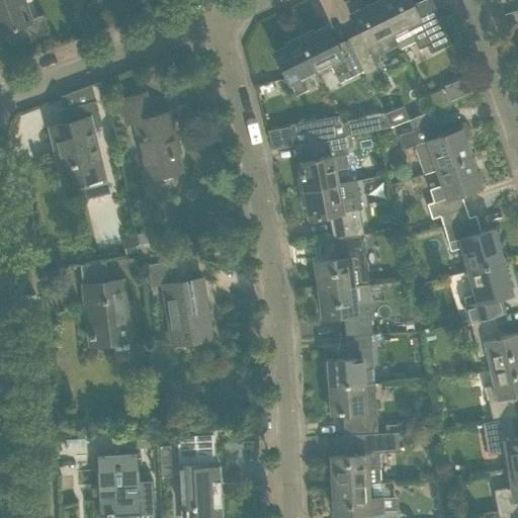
[(0,0),(0,33),(4,32),(8,45),(49,30),(42,14),(31,18),(23,0),(0,0)]
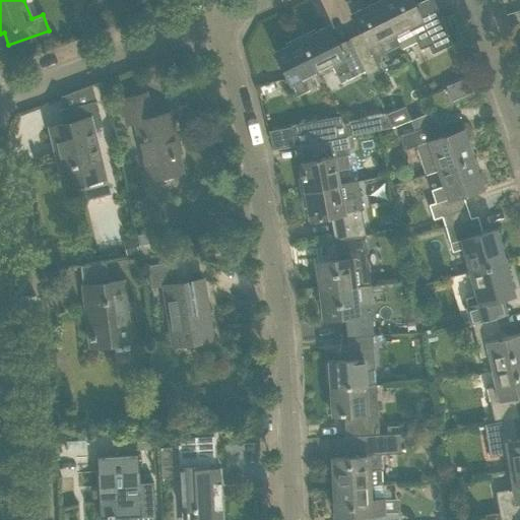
[(410,0),(379,0),(378,1),(399,45),(400,47),(416,40),(419,49),(428,45),(432,53),(452,44),(450,40),(432,0),(424,0),(413,5),(410,0)]
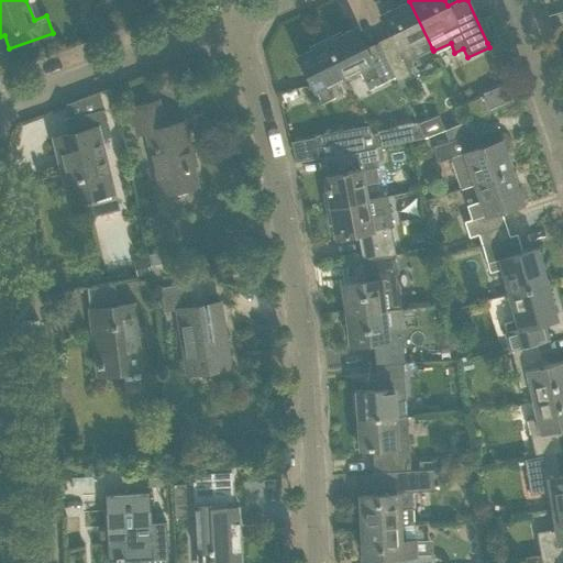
[(432,48),(409,1),(379,15),(393,42),(381,48),(394,77),(396,81),(409,75),(404,63),(432,48)]
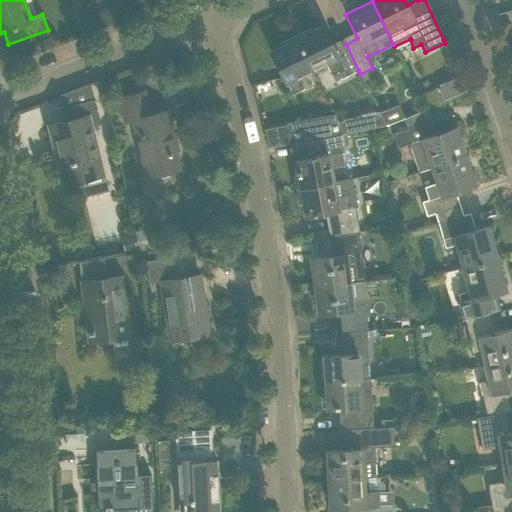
[(322,26),(296,38),(312,69),(325,62),(332,75),(343,70),(347,76),(358,70),(346,44),(334,49),(322,26)]
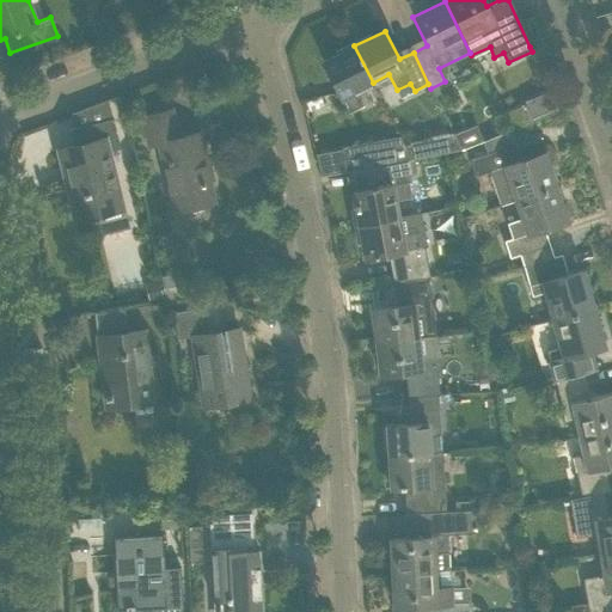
[(373,83),(354,46),(323,61),(348,114),(363,105),(356,91),(373,83)]
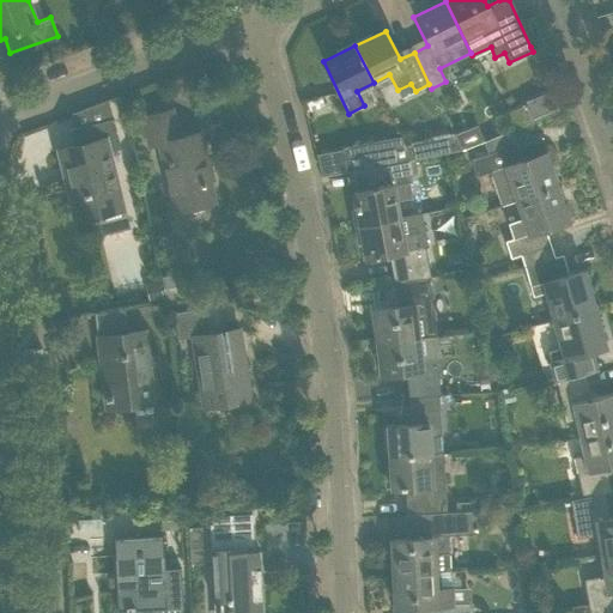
[(526,104),(504,114),(502,115),(508,132),(533,121),(526,104)]
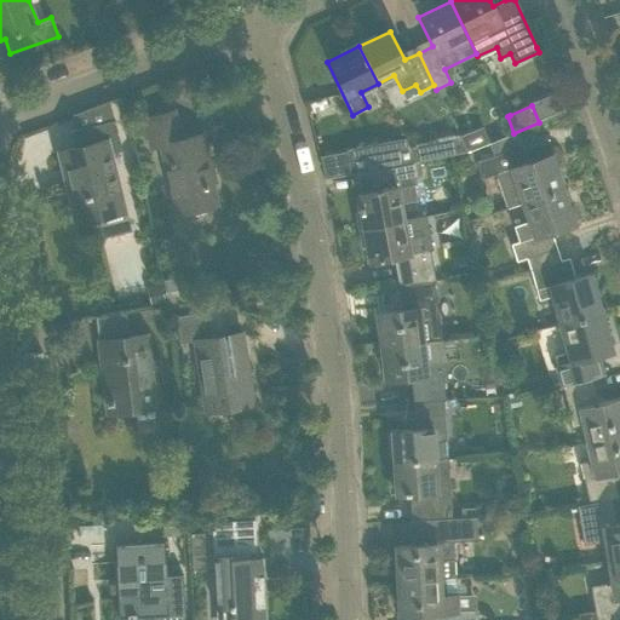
[(177,214),(193,211),(217,205),(211,183),(214,182),(202,133),(182,139),(174,110),(143,119),(150,150),(161,148),(177,214)]
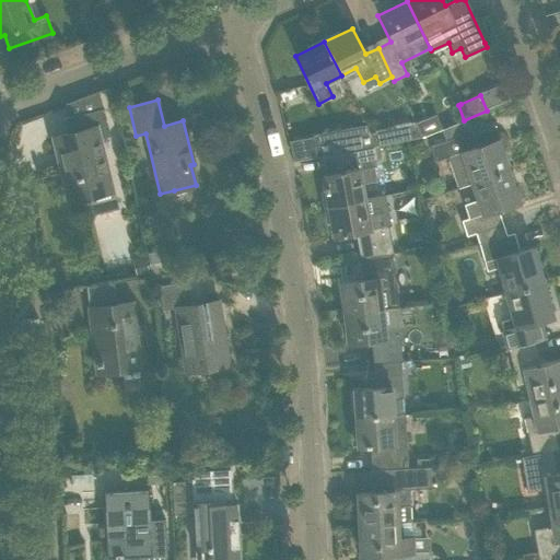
[(65,119),(68,133),(54,137),(69,201),(90,196),(93,212),(116,207),(113,190),(111,191),(97,138),(108,136),(109,136),(103,108),(62,118),(63,119),(65,119)]
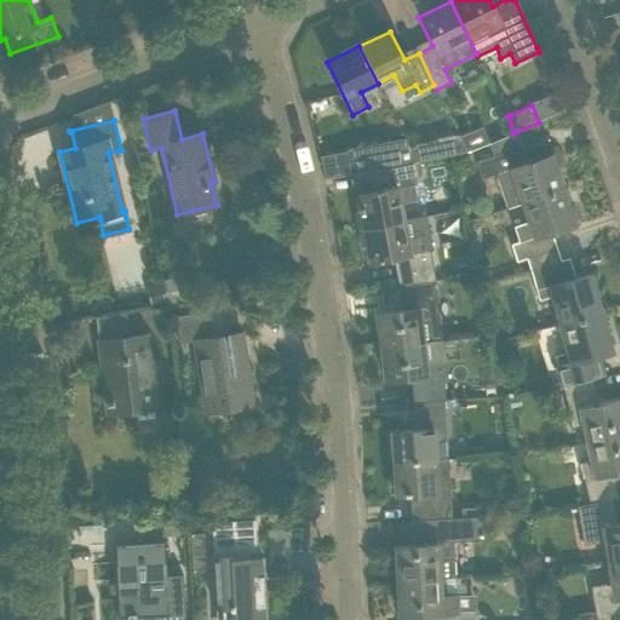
[(349,156),(352,173),(357,172),(375,170),(382,168),(391,166),(413,162),(415,162),(407,145),(349,156)]
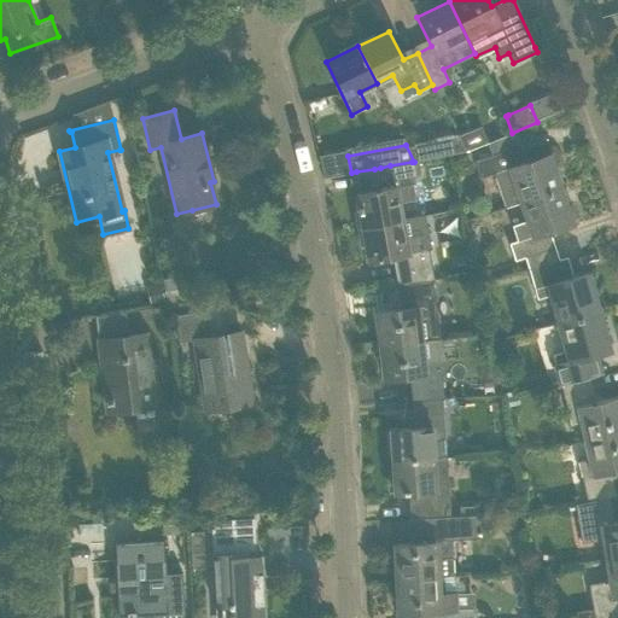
[(519,164),(514,147),(473,162),(479,178),(494,174),(505,208),(520,202),(560,188),(548,155),(519,164)]
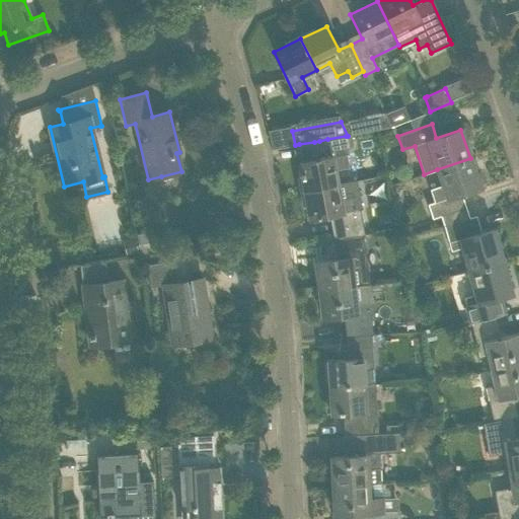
[(322,158),(318,159),(298,162),(303,191),(337,184),(335,170),(349,167),(346,155),(350,154),(346,136),(327,139),(319,141),(322,158)]
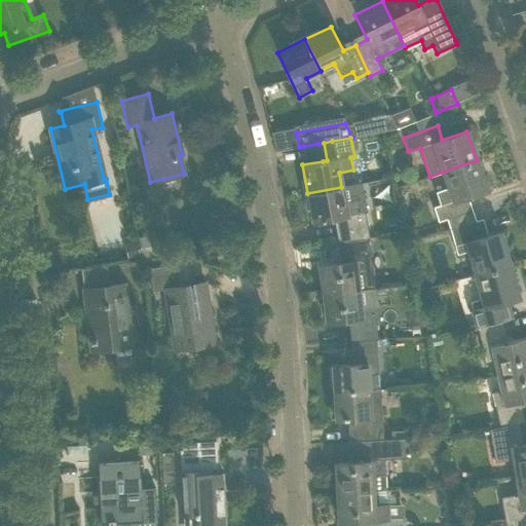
[(477,160),(443,172),(448,188),(436,192),(440,205),(434,208),(438,222),(466,212),(461,198),(487,190),(477,160)]
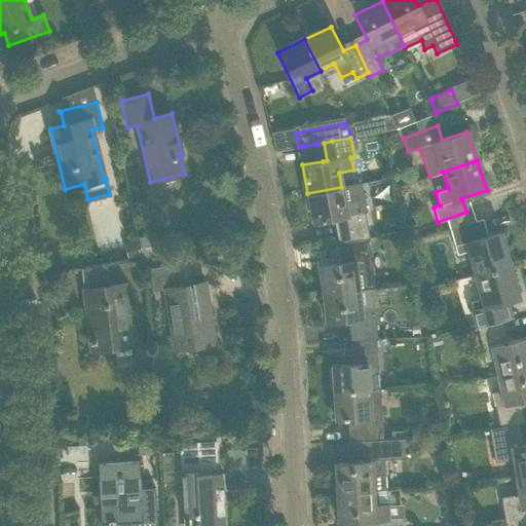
[(353,185),(341,187),(307,193),(313,222),(338,218),(343,240),(338,241),(338,242),(366,239),(370,238),(368,230),(359,184),(353,185)]
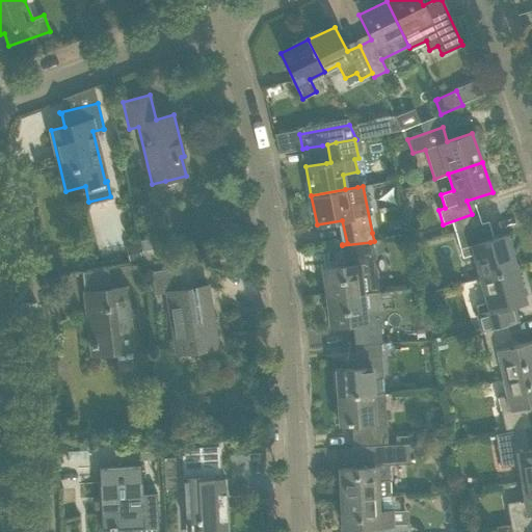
[(462,257),(474,254),(481,277),(515,268),(506,235),(494,239),(488,221),(455,231),(462,257)]
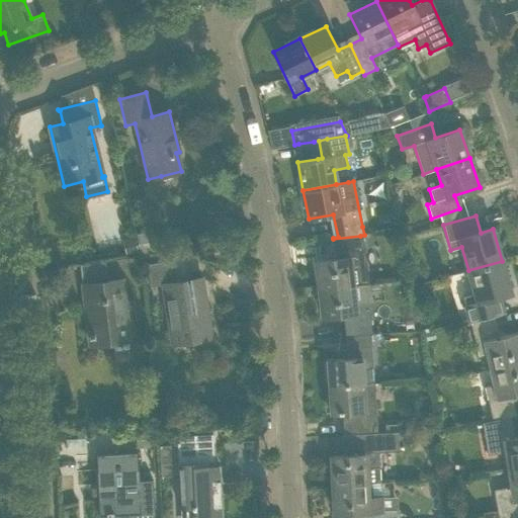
[(153,247),(150,230),(135,233),(138,249),(153,247)]
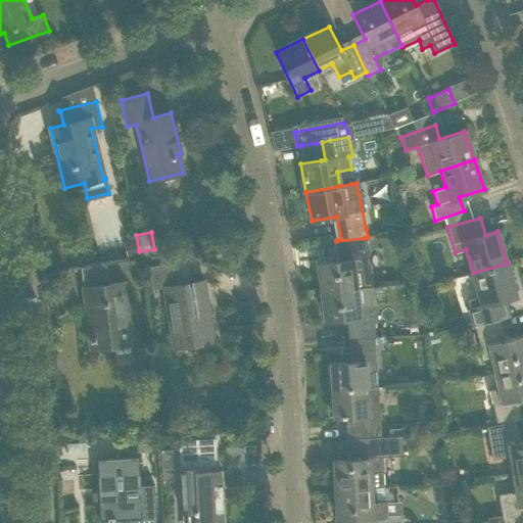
[(364,238),(336,241),(338,255),(345,254),(346,260),(318,264),(322,292),(355,288),(369,287),(364,238)]
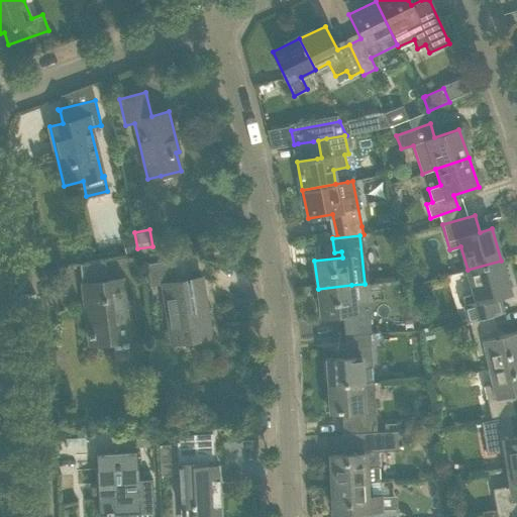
[(132,237),(122,239),(125,255),(135,253),(132,237)]
